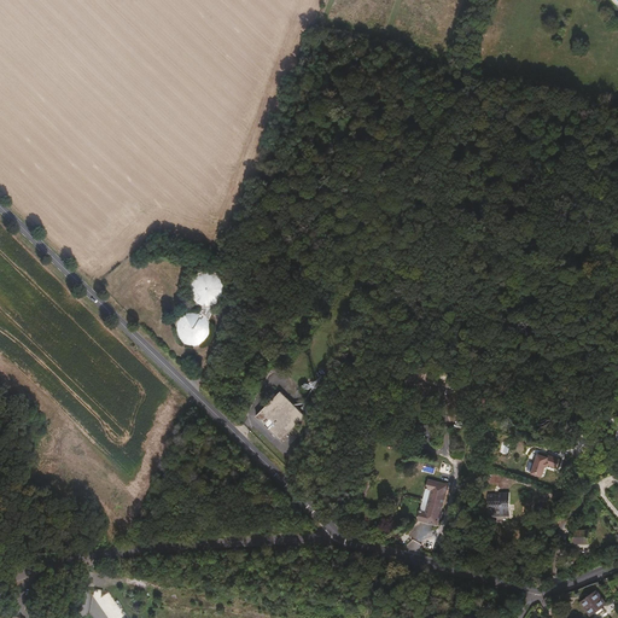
[(225,281),(223,278),(222,277),(220,273),(215,270),(211,269),(207,269),(202,269),(199,270),(196,273),(192,277),(190,281),(190,283),(188,285),(188,290),(190,295),(191,297),(194,301),(196,302),(199,304),(202,305),(203,305),(200,312),(198,310),(196,310),(193,310),(191,310),(186,312),(182,314),(181,316),(179,320),(178,321),(176,324),(176,326),(176,328),(176,331),(176,333),(179,337),(180,339),(182,343),(186,345),(188,345),(191,347),(193,347),(196,347),(197,347),(199,345),(202,345),(205,343),(208,340),(209,339),(210,337),(211,334),(211,333),(213,331),(213,326),(211,324),(211,321),(210,319),(215,304),(217,303),(220,302),(221,301),(222,298),(223,297),(225,295),(226,290),(226,285),(226,283),(225,281)]
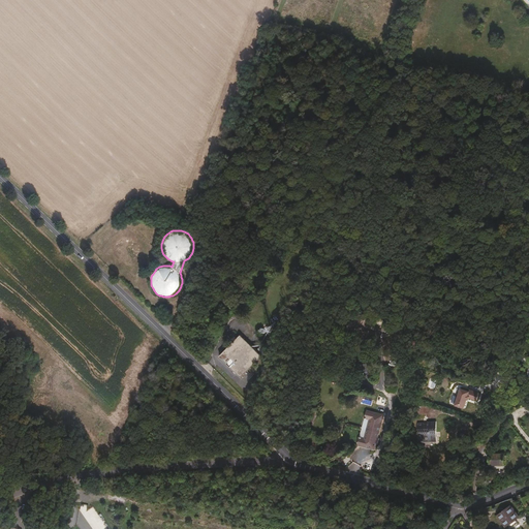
[(263,359),(241,337),(220,359),(242,380),(263,359)]
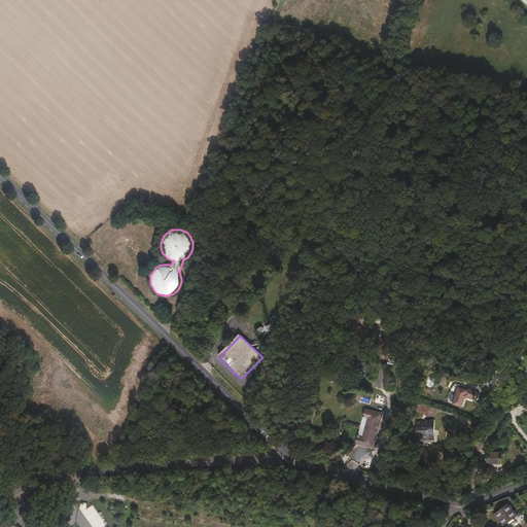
[(356,362),(355,372),(366,373),(367,363),(356,362)]
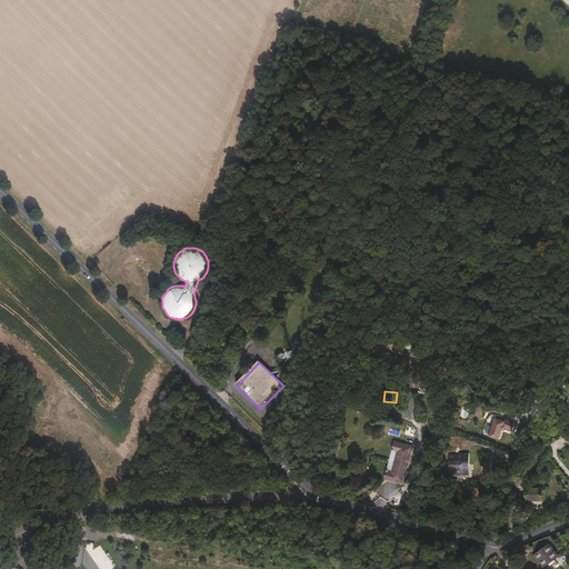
[(516,431),(518,423),(506,419),(505,421),(497,419),(491,437),(501,440),(506,430),(507,430),(507,429),(516,431)]
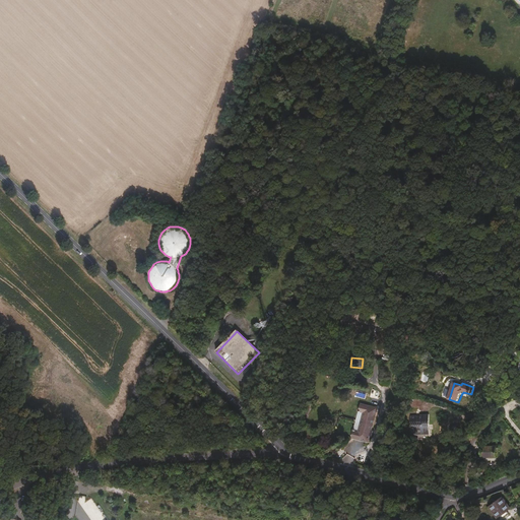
[(371,441),(379,407),(360,402),(358,411),(363,412),(359,430),(352,429),(351,436),(371,441)]
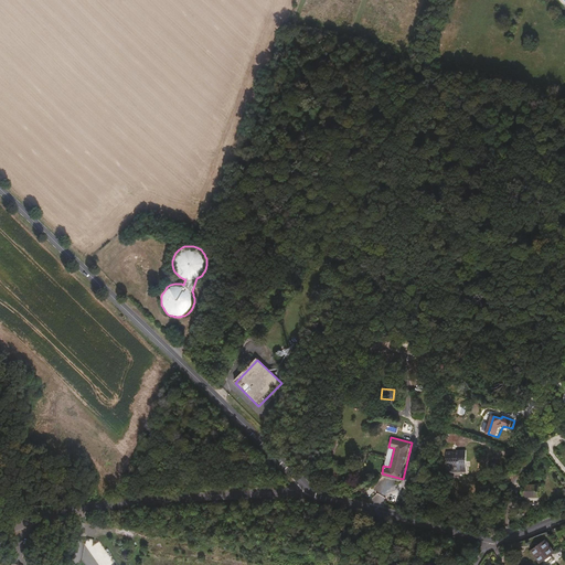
[(390,467),(394,448),(388,447),(383,466),(390,467)]
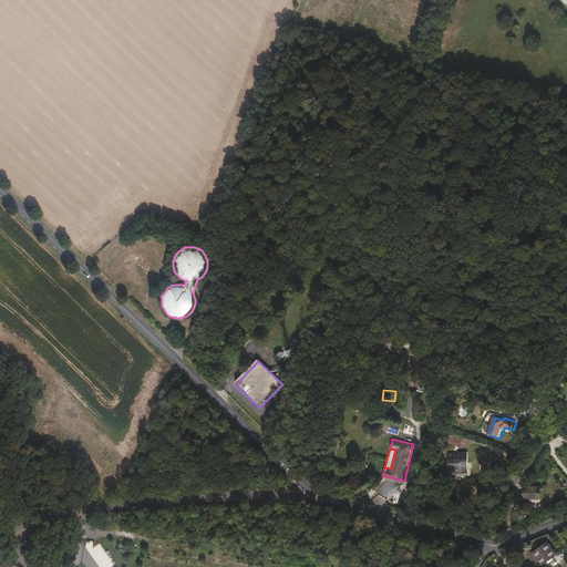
[(471,475),(470,454),(460,454),(460,457),(456,457),(456,455),(450,455),(450,475),(471,475)]
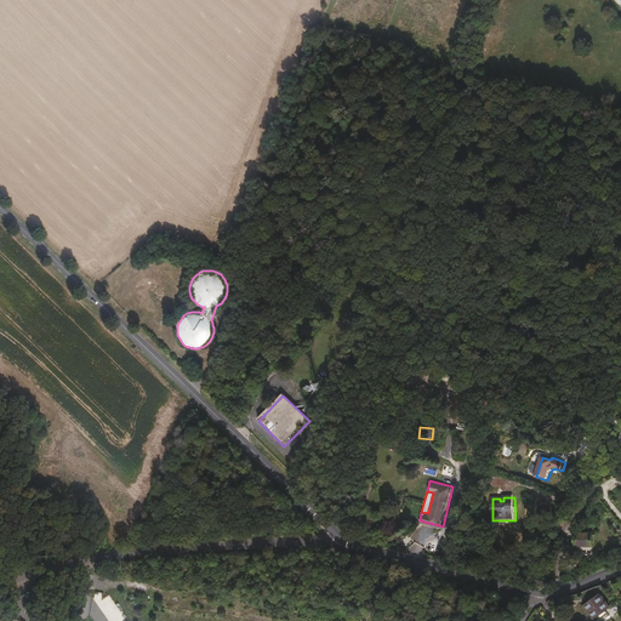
[(597,546),(597,534),(580,534),(581,547),(597,546)]
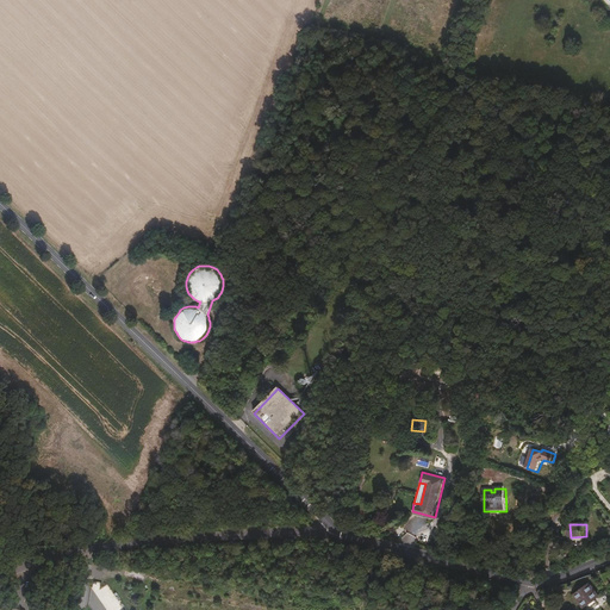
[(585,608),(599,596),(589,583),(574,596),(585,608)]
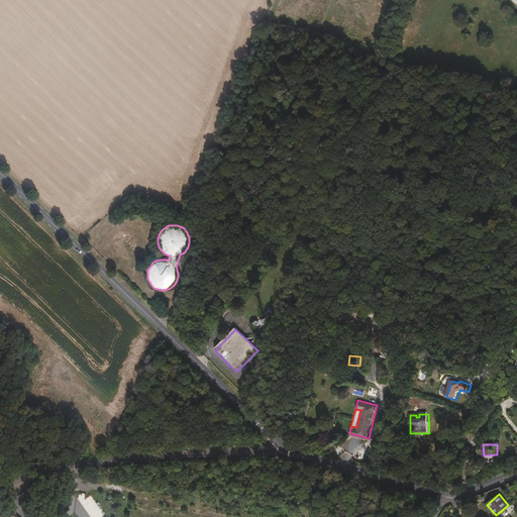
[(474,505),(472,497),(460,500),(463,508),(474,505)]
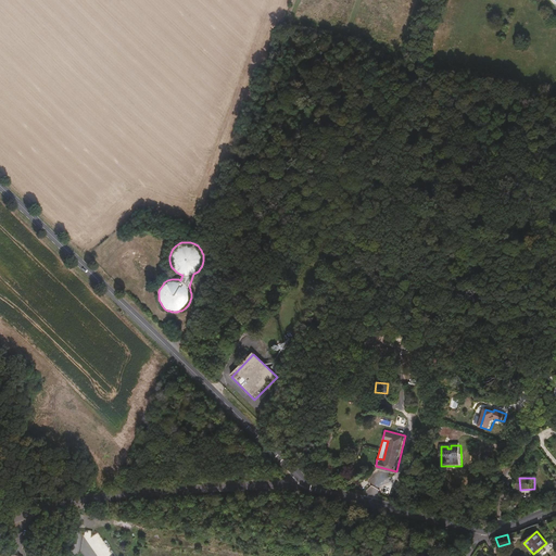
[(454,555),(457,551),(446,546),(442,555),(454,555)]
